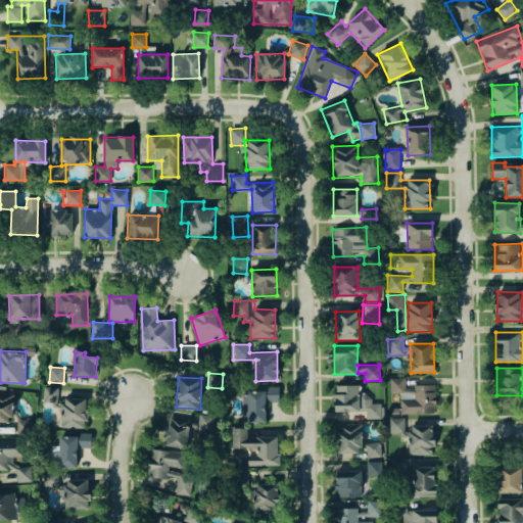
[(400,414),(435,414),(435,386),(405,386),(405,378),(390,378),(390,393),(400,393),(400,414)]
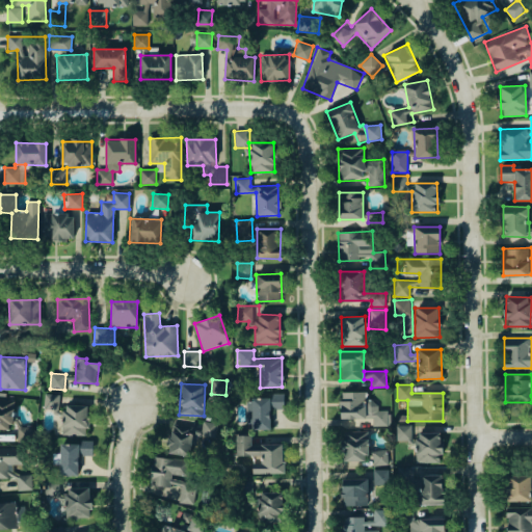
[(388,426),(388,409),(378,409),(378,399),(365,399),(365,392),(341,392),(341,419),(371,419),(371,426),(388,426)]
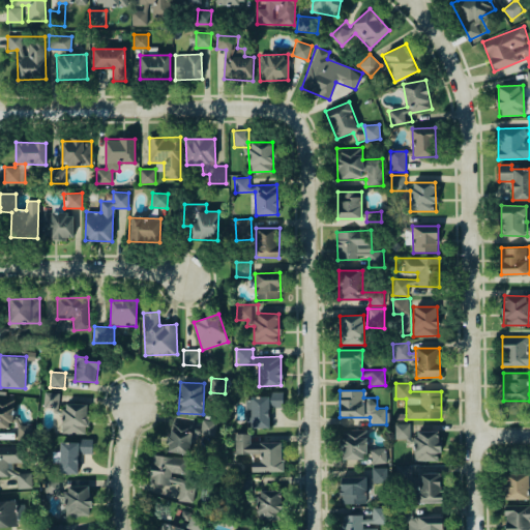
[(43,407),(58,408),(58,392),(43,391),(43,407)]
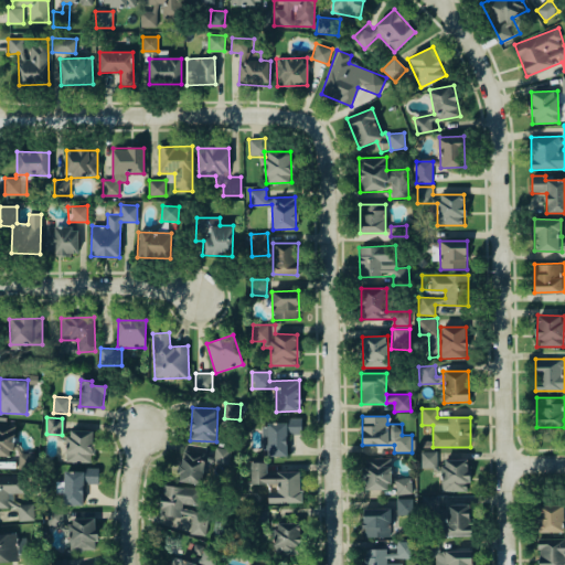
[(287,456),(287,436),(301,436),(301,418),(287,418),(287,422),(267,423),(267,456),(287,456)]
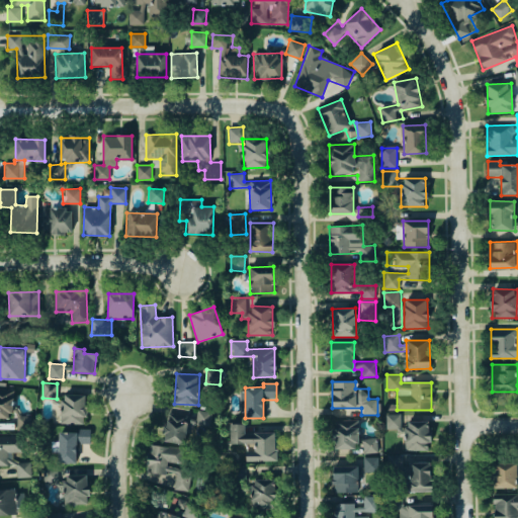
[(13,389),(2,389),(2,387),(0,387),(0,417),(12,418),(13,389)]
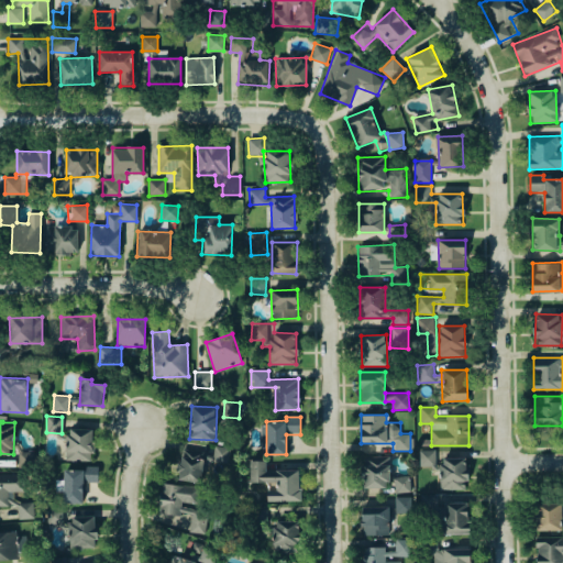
[(92,460),(94,429),(67,429),(67,451),(57,450),(57,459),(92,460)]
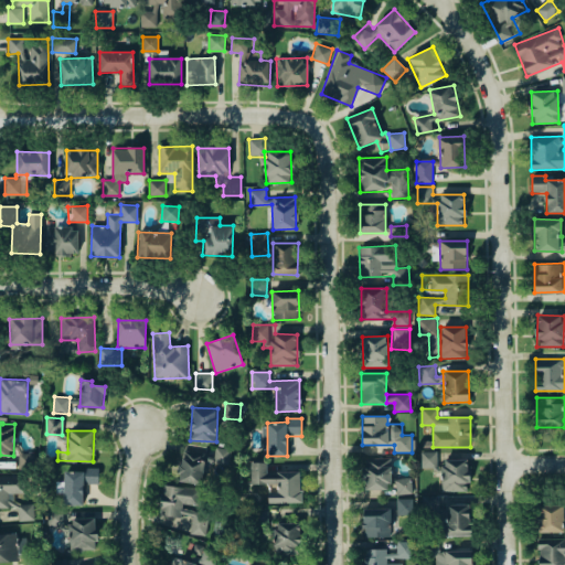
[(179,481),(203,483),(205,462),(228,465),(230,449),(215,448),(214,455),(181,451),(179,481)]
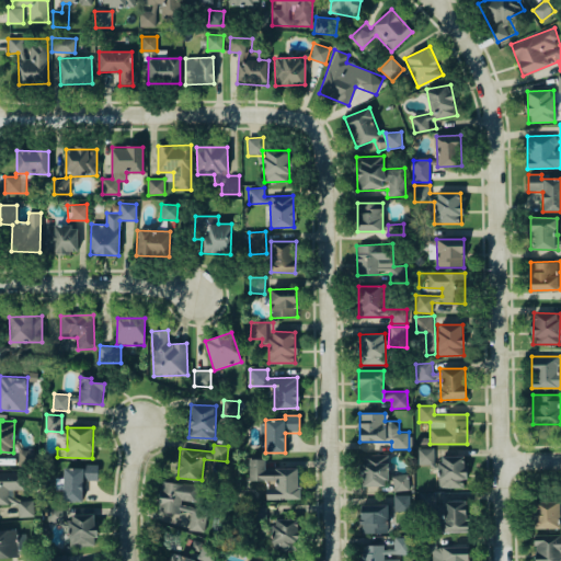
[(419,465),(434,464),(434,448),(419,449),(419,465)]
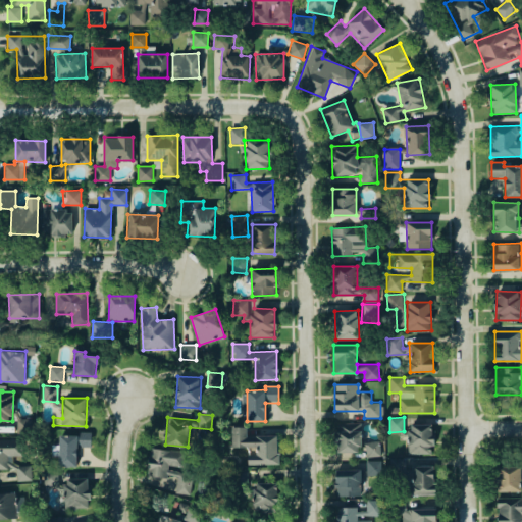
[(362,422),(335,423),(336,453),(363,452),(362,422)]
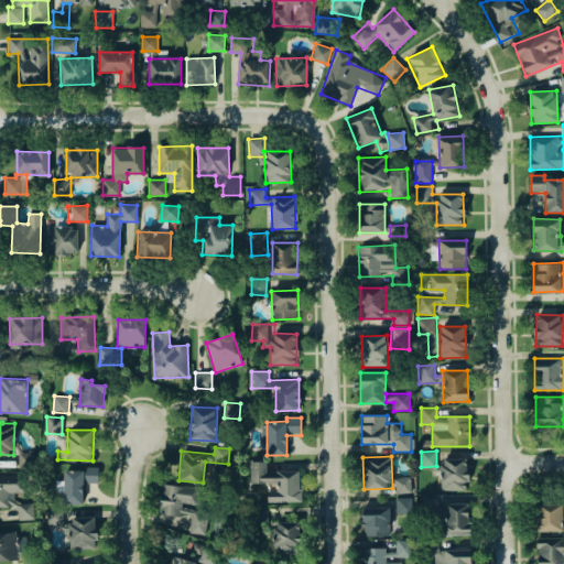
[(442,490),(468,490),(467,458),(441,459),(442,490)]
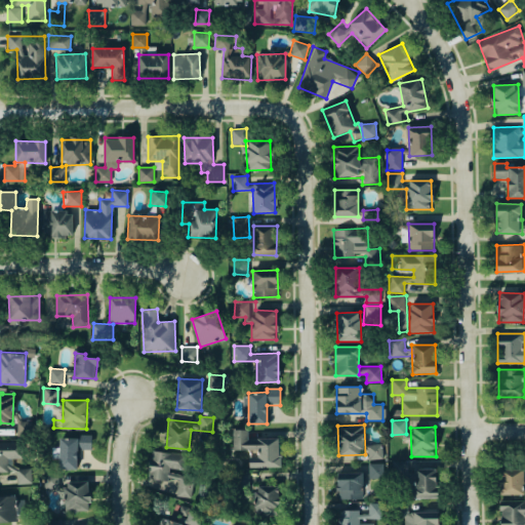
[(234,450),(257,450),(257,456),(249,457),(249,468),(280,468),(279,438),(248,439),(248,429),(233,429),(234,450)]
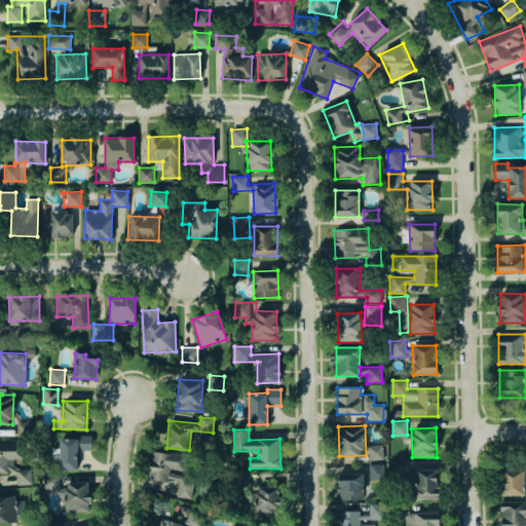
[(59,470),(78,471),(78,450),(92,451),(92,436),(79,436),(79,439),(60,439),(59,470)]
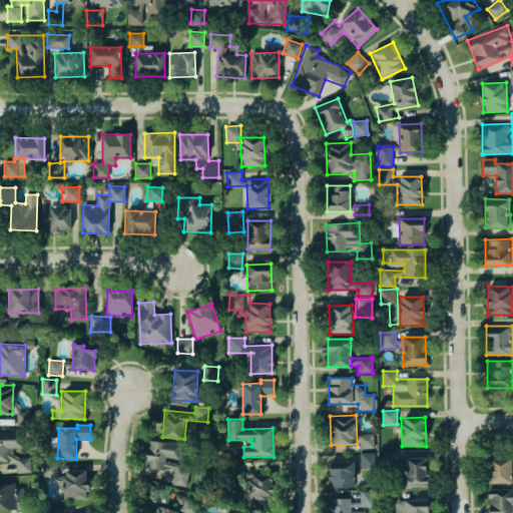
[(0,462),(18,462),(18,472),(30,472),(30,457),(12,457),(12,448),(22,448),(22,432),(0,432),(0,462)]
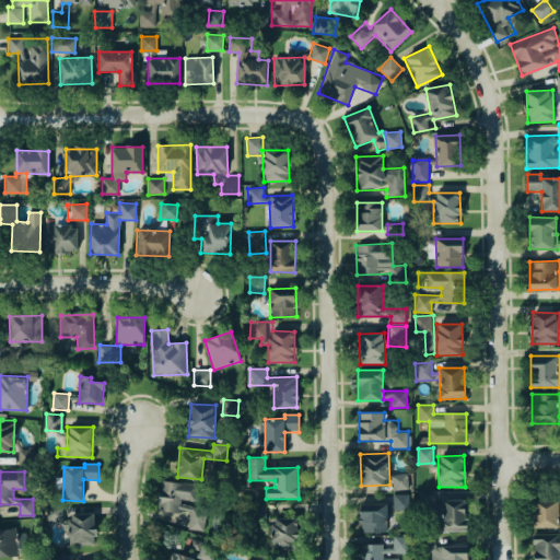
[(408,489),(407,473),(392,474),(393,490),(408,489)]
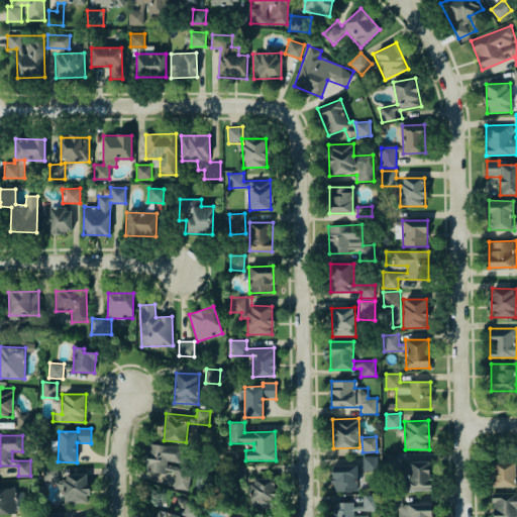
[(145,471),(176,474),(174,488),(189,490),(192,467),(183,466),(185,447),(148,443),(145,471)]
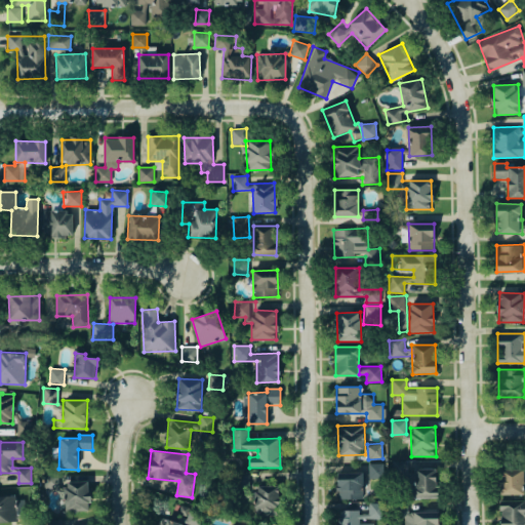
[(369,479),(384,478),(384,462),(369,463),(369,479)]
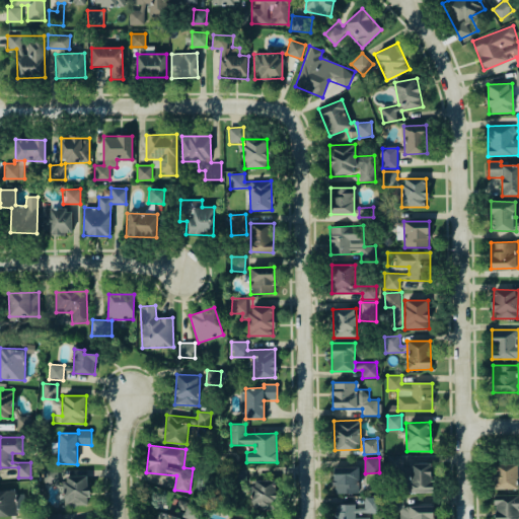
[(408,458),(410,493),(433,492),(432,462),(418,463),(418,457),(408,458)]
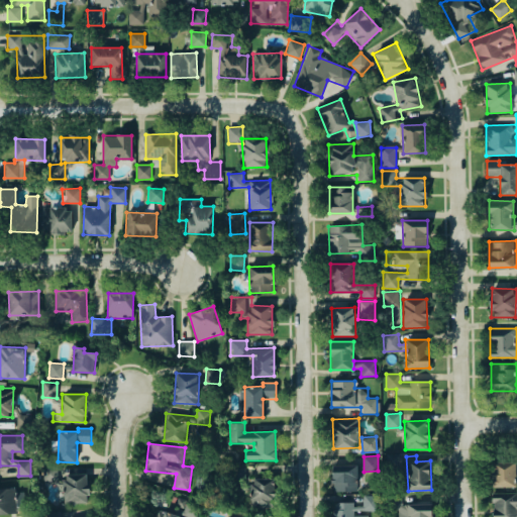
[(492,487),(516,487),(515,460),(492,461),(492,487)]
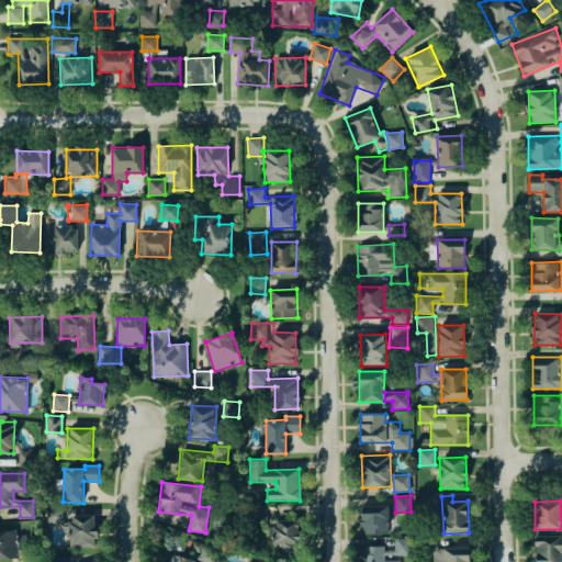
[(361,535),(389,534),(389,505),(361,506),(361,535)]
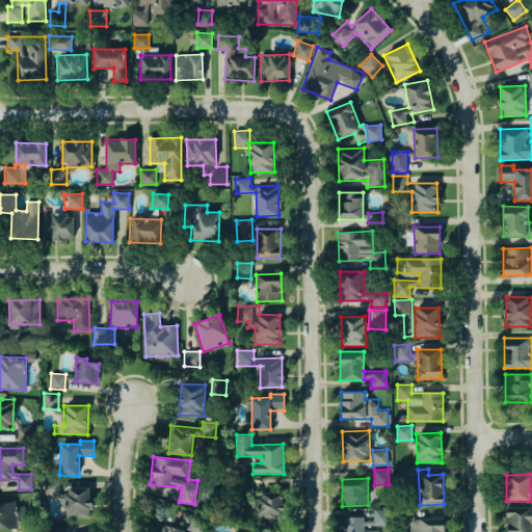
[(45,496),(59,496),(58,479),(44,480),(45,496)]
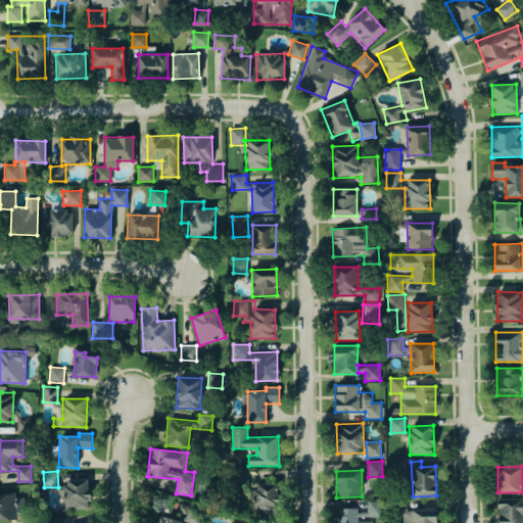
[(64,480),(64,509),(89,509),(88,479),(64,480)]
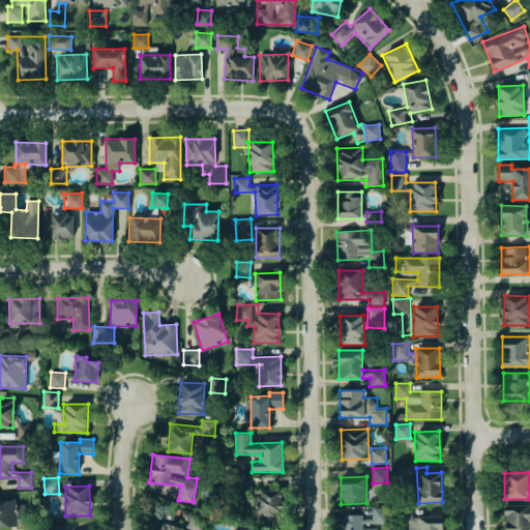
[(282,492),(257,491),(256,525),(281,526),(282,492)]
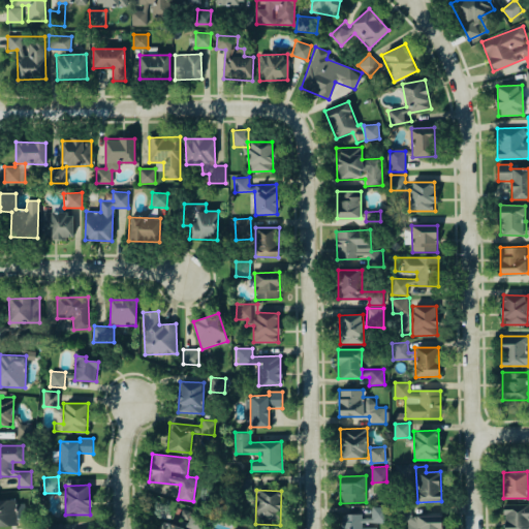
[(16,499),(0,499),(0,526),(16,526),(16,499)]
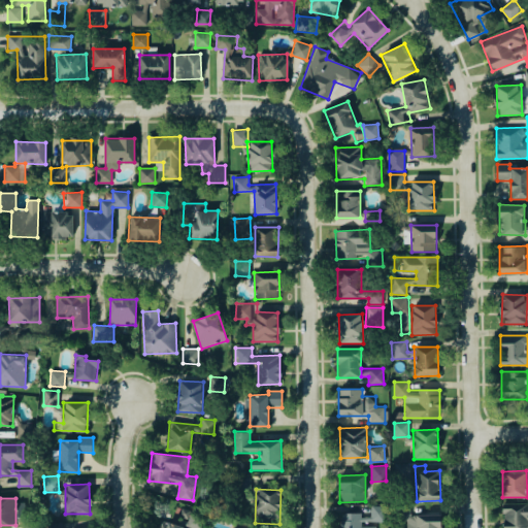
[(502,527),(527,527),(527,502),(502,503),(502,527)]
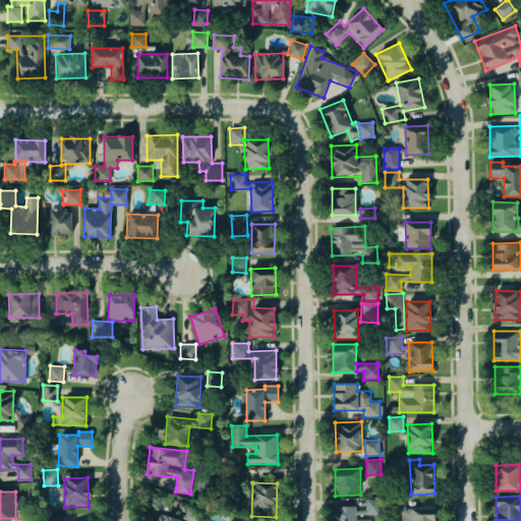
[(335,520),(370,520),(371,519),(357,519),(357,515),(380,515),(380,499),(365,499),(365,507),(336,507),(335,520)]
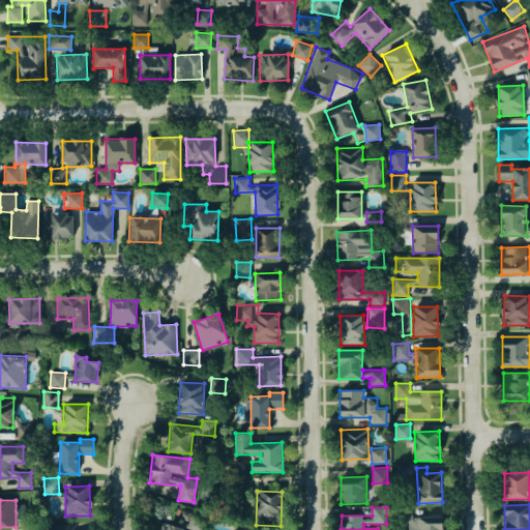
[(198,529),(200,529),(204,517),(190,513),(187,527),(198,529)]
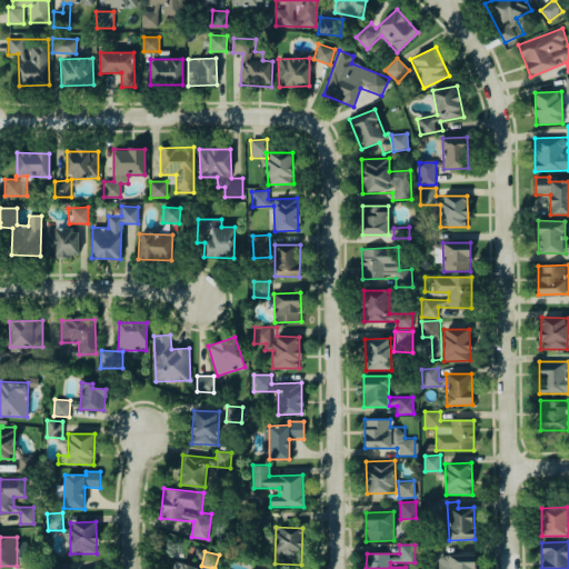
[(475,568),(476,555),(439,553),(438,568),(475,568)]
